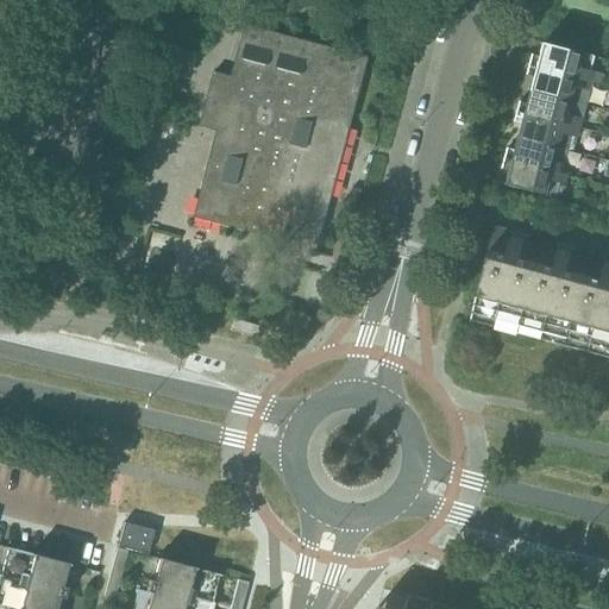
[(215,70),(213,77),(200,126),(226,133),(223,146),(214,144),(194,217),(250,231),(253,220),(267,224),(264,236),(284,240),(289,224),(324,232),(370,56),(246,24),(236,62),(245,64),(242,77),(215,70)]
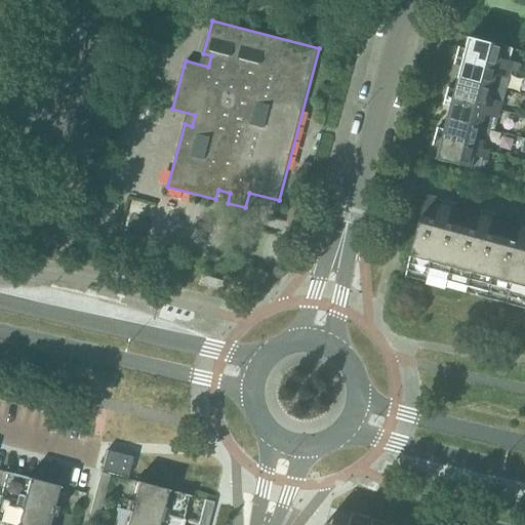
[(459,46),(457,54),(512,69),(514,61),(510,59),(513,47),(471,36),(467,48),(459,46)]
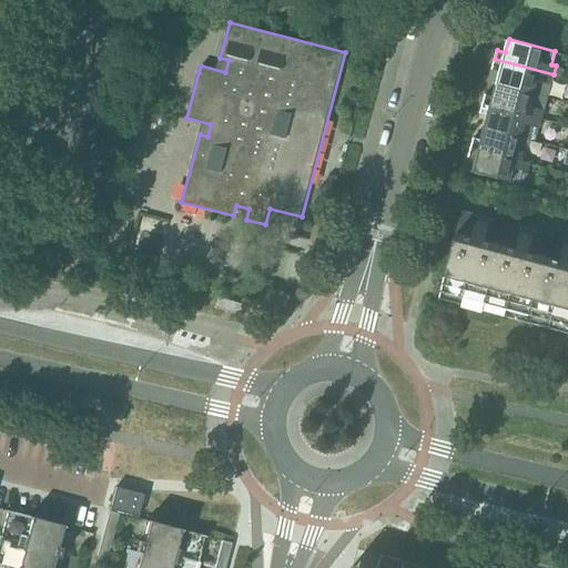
[(495,59),(493,69),(500,71),(497,83),(548,97),(554,74),(495,59)]
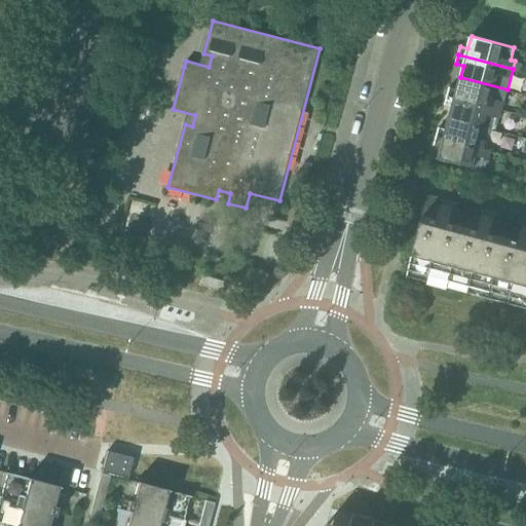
[(450,86),(448,96),(501,110),(508,89),(460,77),(457,88),(450,86)]
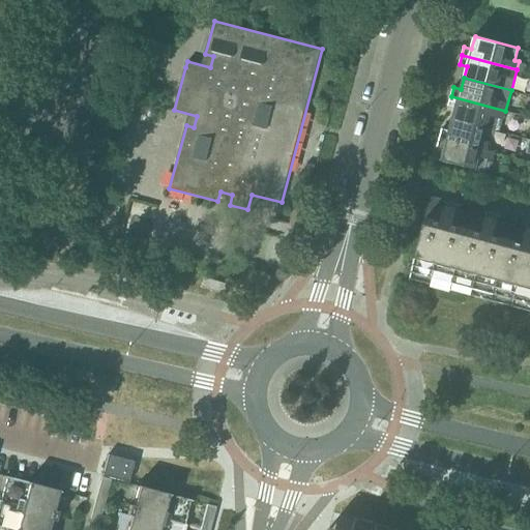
[(455,107),(452,118),(496,130),(500,118),(503,119),(505,111),(451,96),(448,105),(455,107)]
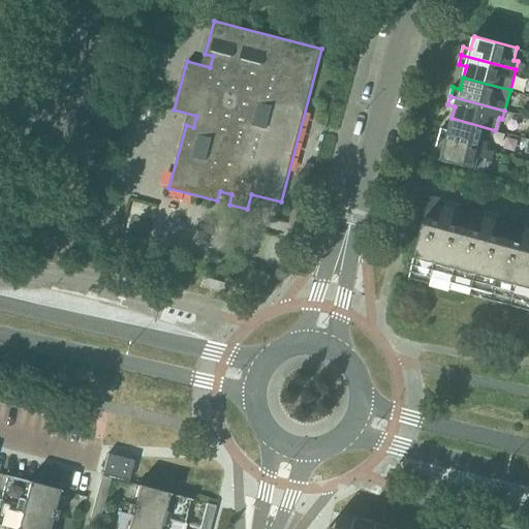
[(442,128),(439,136),(494,151),(496,143),(492,142),(495,130),(452,118),(448,130),(442,128)]
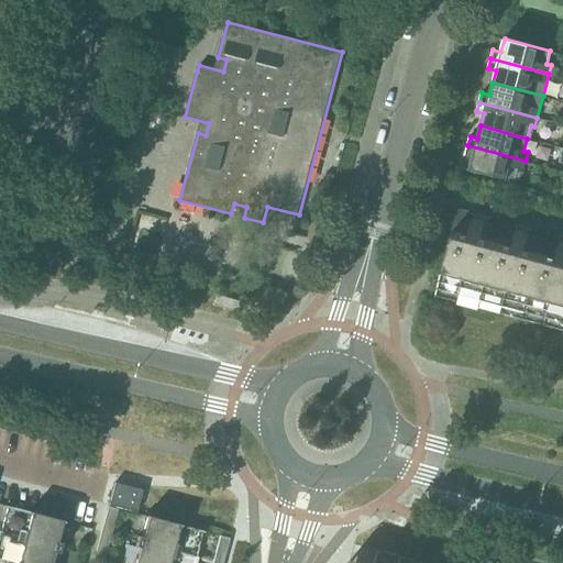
[(526,161),(467,145),(465,155),(473,157),(470,169),(515,181),(519,168),(523,169),(526,161)]
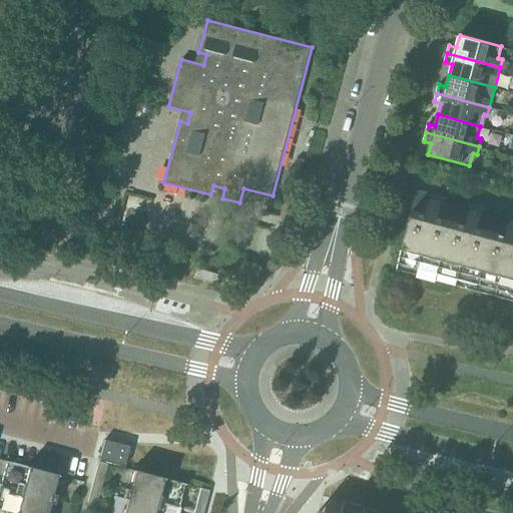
[(398,268),(438,279),(459,200),(448,197),(442,201),(441,202),(433,200),(433,199),(429,192),(418,189),(412,210),(413,210),(398,268)]
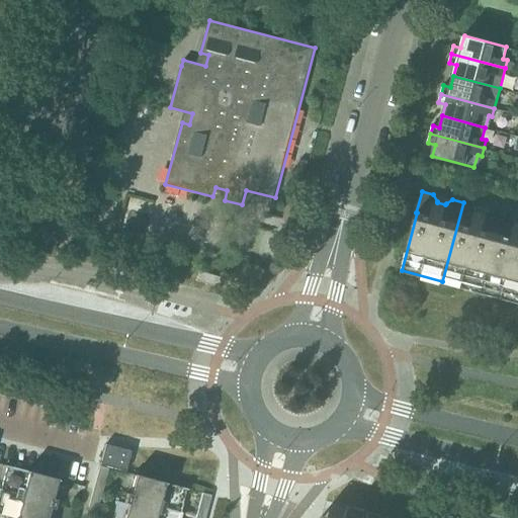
[(442,281),(482,291),(503,212),(493,210),(486,214),(486,216),(477,212),(477,211),(473,205),(463,202),(442,281)]
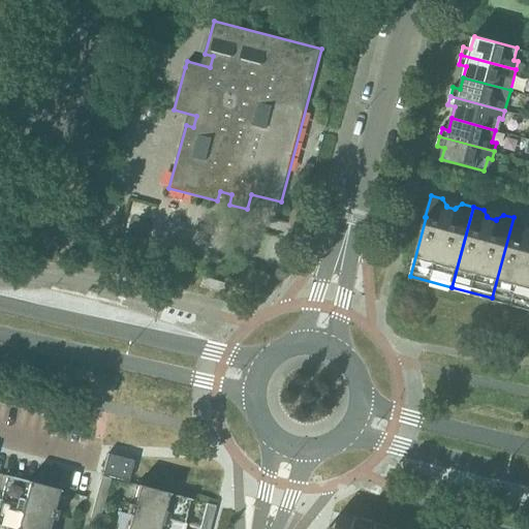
[(492,298),(528,308),(528,228),(527,228),(527,227),(524,220),(514,217),(492,298)]
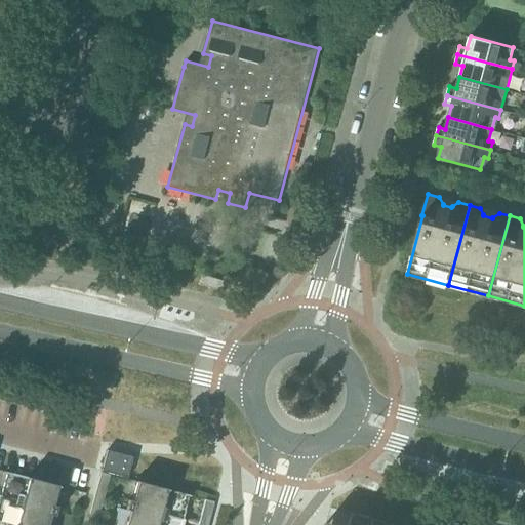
[(227,281),(203,274),(200,283),(224,291),(227,281)]
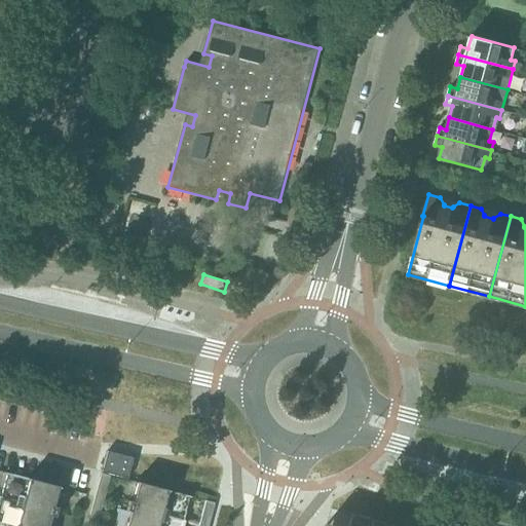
[(102,472),(128,479),(134,457),(108,451),(102,472)]
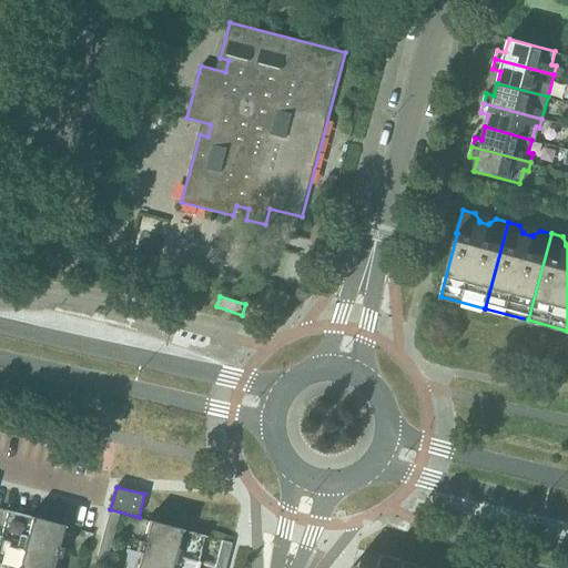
[(8,510),(0,540),(0,564),(16,567),(52,567),(56,557),(60,558),(62,548),(58,547),(63,525),(8,510)]
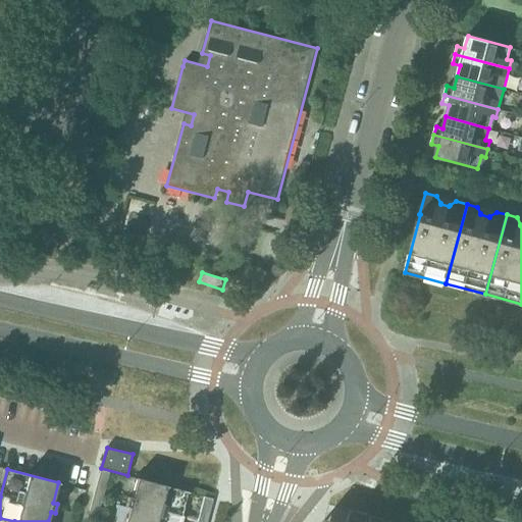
[(99,475),(95,492),(104,496),(108,477),(99,475)]
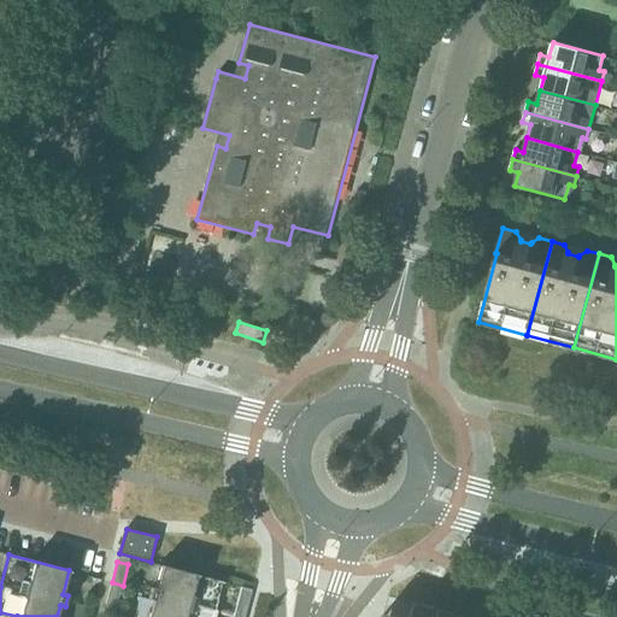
[(153,600),(148,616),(213,616),(223,581),(163,565),(156,588),(152,587),(148,599),(153,600)]
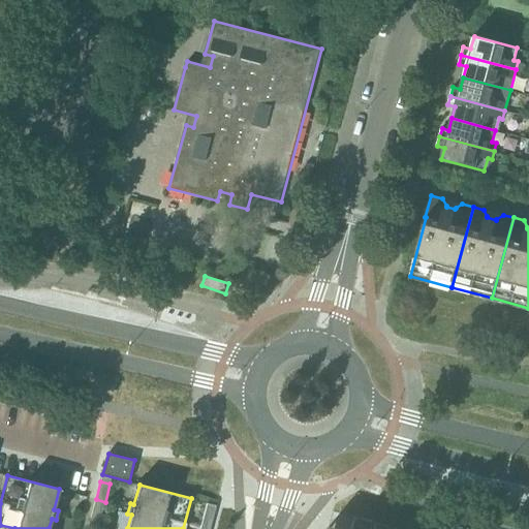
[(105,502),(96,499),(91,518),(100,520),(105,502)]
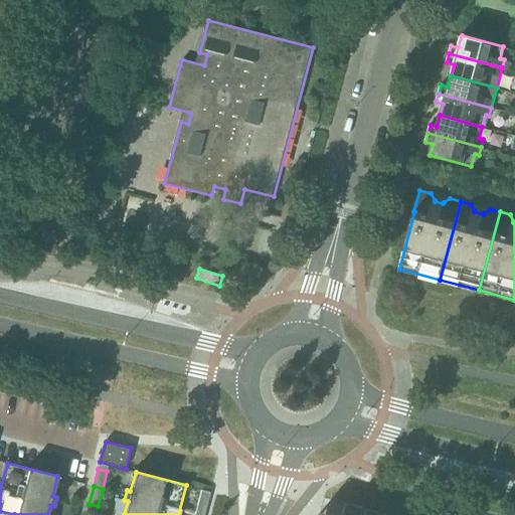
[(195,514),(198,514),(204,514),(210,492),(201,490),(195,514)]
